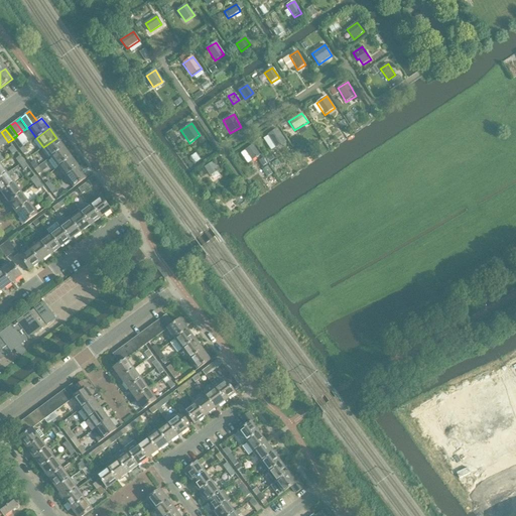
[(267,135),(276,148),(286,142),(277,129),(267,135)]
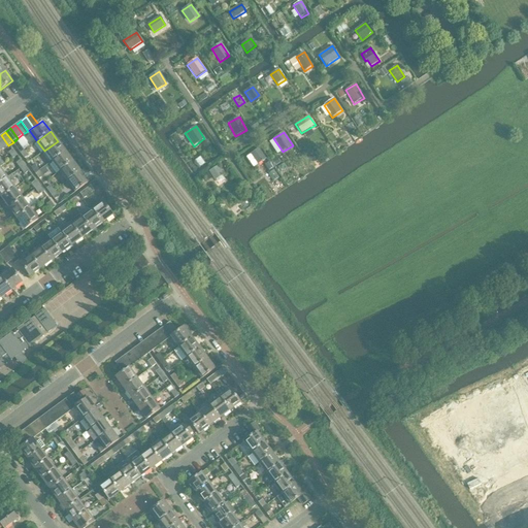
[(53,161),(65,152),(58,141),(44,151),(53,161)]
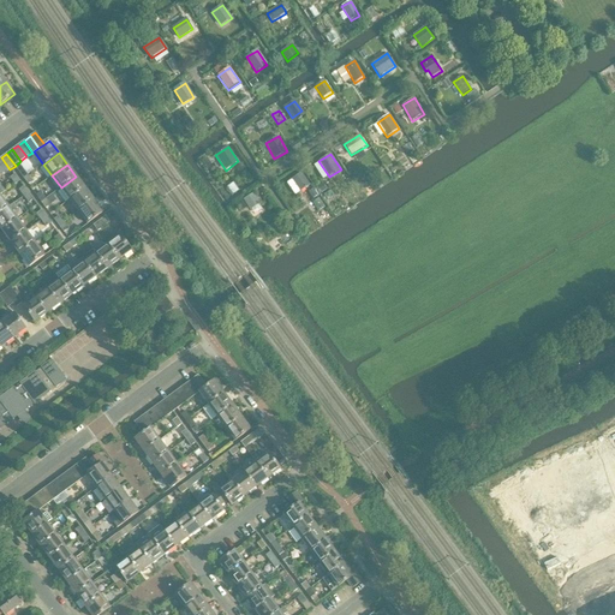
[(22,168),(17,172),(23,179),(27,175),(22,168)]
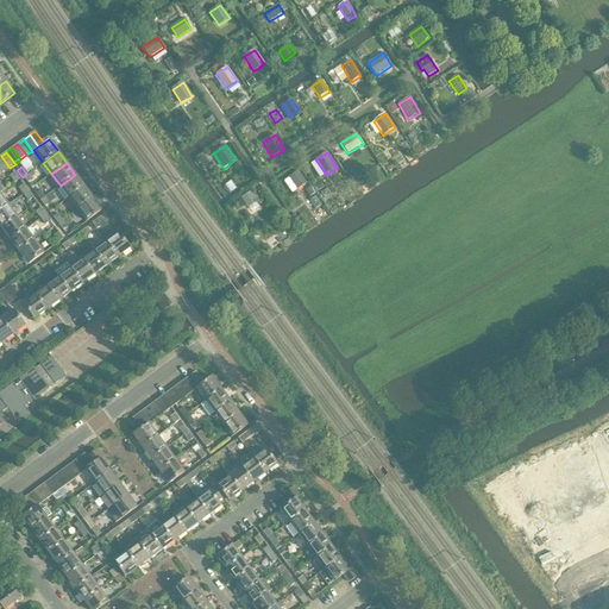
[(307,184),(297,171),(289,177),(297,189),(307,184)]
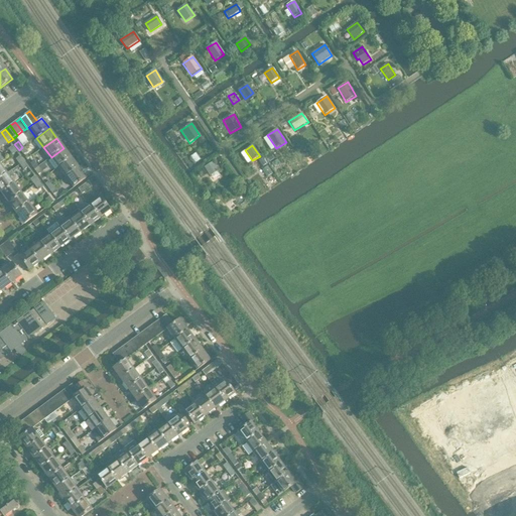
[(16,152),(12,146),(8,149),(12,155),(16,152)]
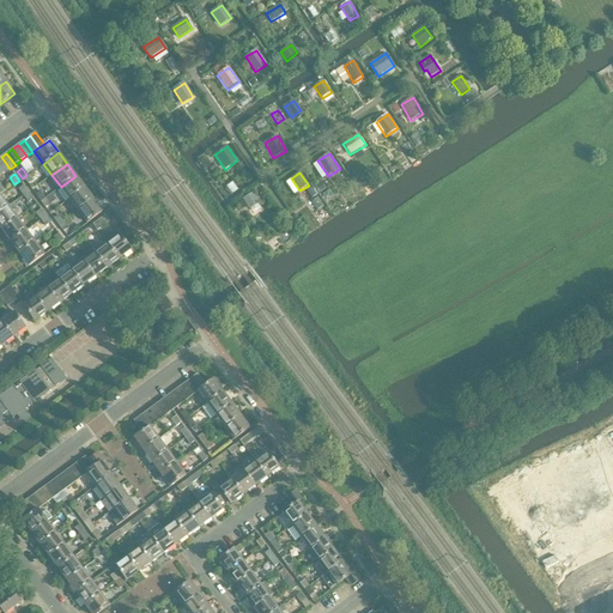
[(70,199),(85,188),(76,176),(61,187),(70,199)]
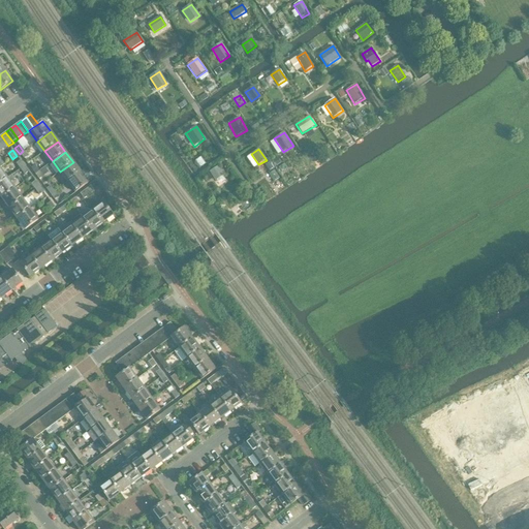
[(19,160),(14,163),(20,169),(24,166),(19,160)]
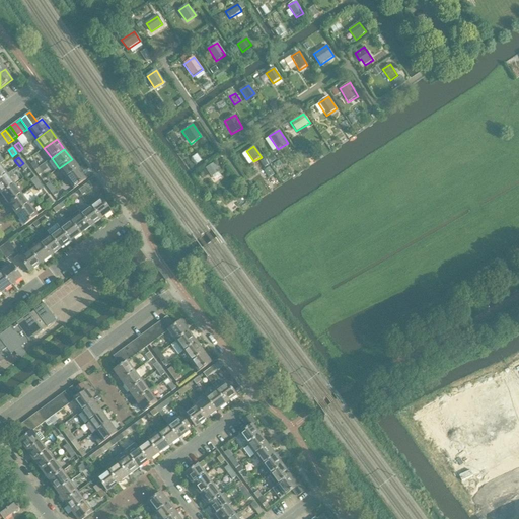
[(66,178),(79,169),(72,159),(59,168),(66,178)]
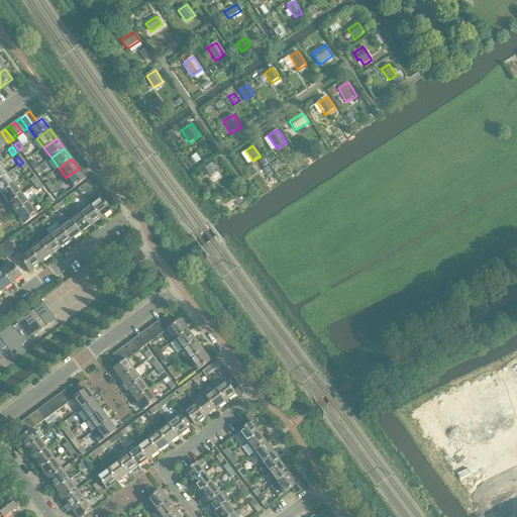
[(33,162),(29,165),(33,171),(37,168),(33,162)]
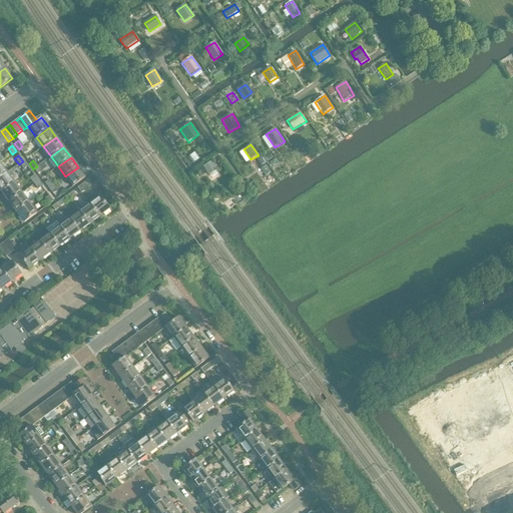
[(217,170),(211,161),(203,167),(208,175),(217,170)]
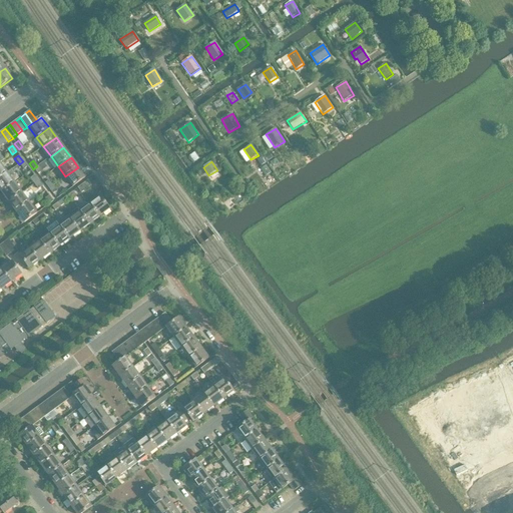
[(73,186),(85,177),(78,167),(65,176),(73,186)]
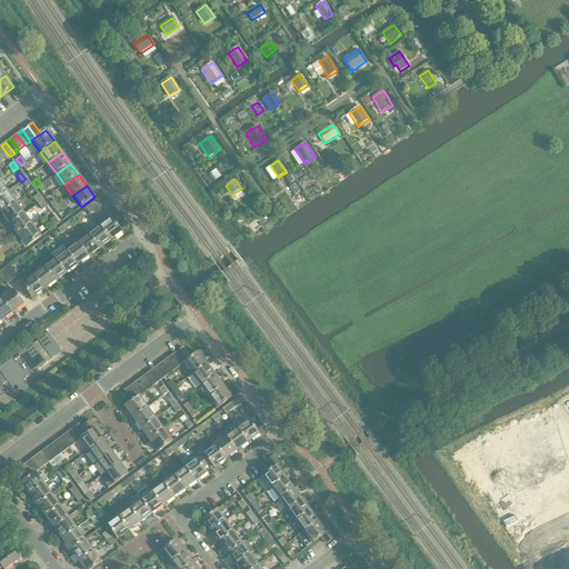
[(13,188),(8,192),(0,197),(0,210),(2,213),(16,203),(11,197),(17,192),(13,188)]
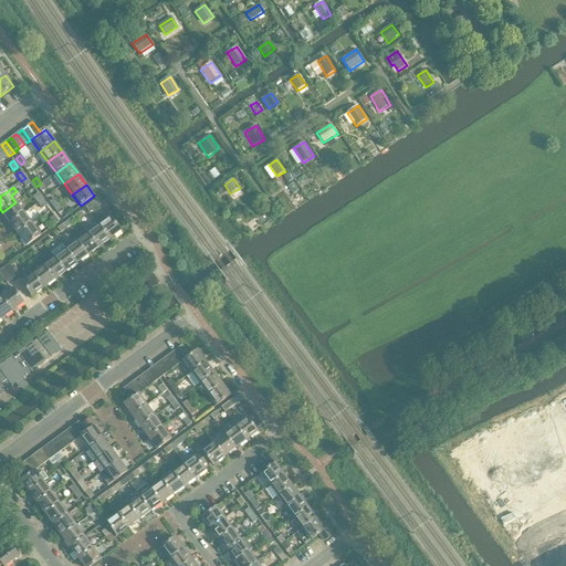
[(37,194),(32,197),(38,203),(41,200),(37,194)]
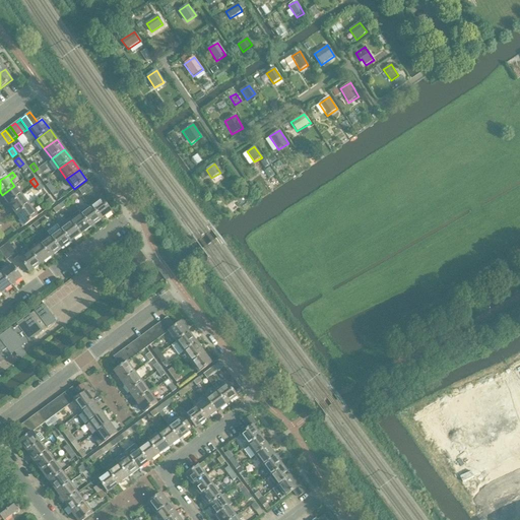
[(49,183),(44,186),(49,192),(53,189),(49,183)]
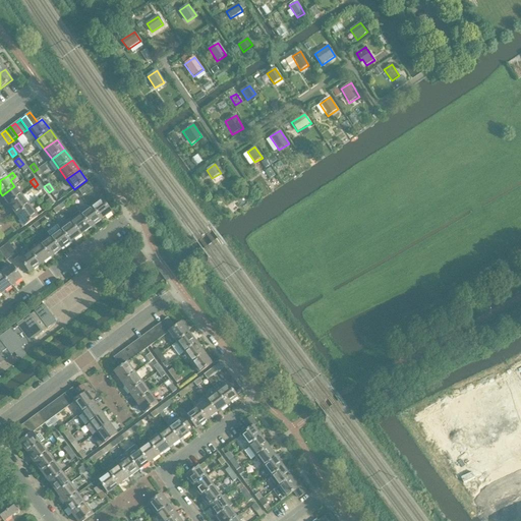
[(90,183),(79,191),(82,196),(93,188),(90,183)]
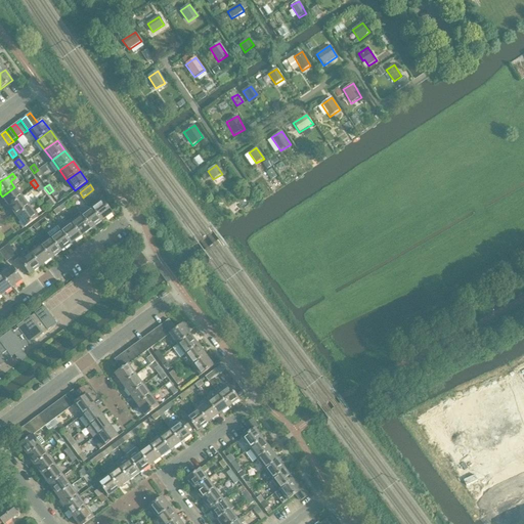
[(9,207),(23,198),(14,187),(2,197),(9,207)]
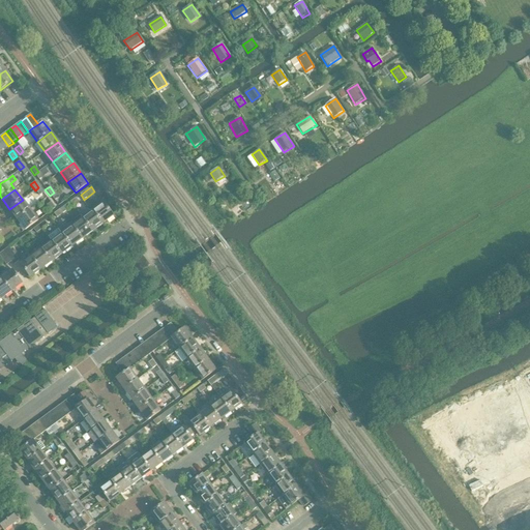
[(58,198),(54,193),(50,196),(54,201),(58,198)]
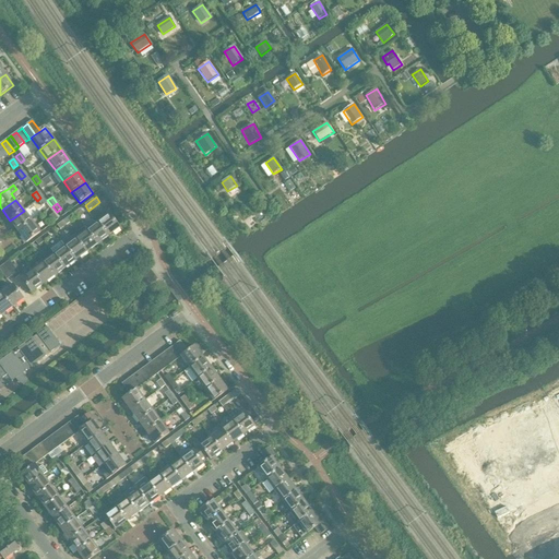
[(76,217),(83,213),(80,209),(74,213),(76,217)]
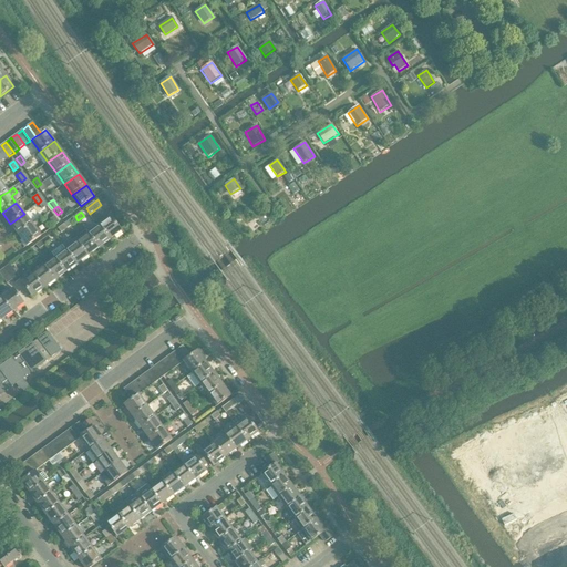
[(18,235),(32,225),(24,214),(10,224),(18,235)]
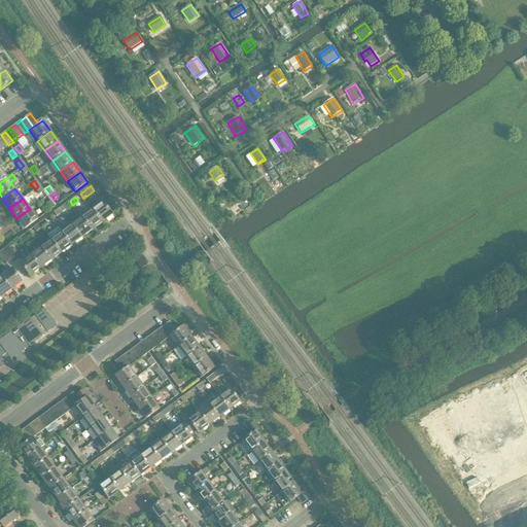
[(112,215),(103,202),(93,210),(102,223),(112,215)]
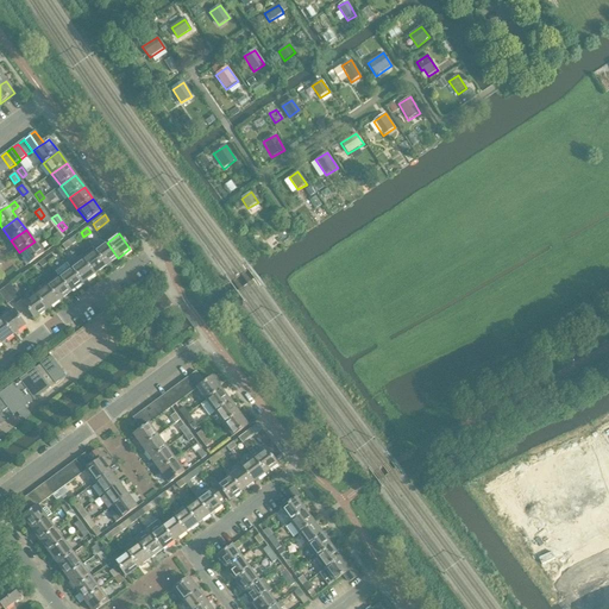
[(61,246),(64,251),(71,245),(68,240),(61,246)]
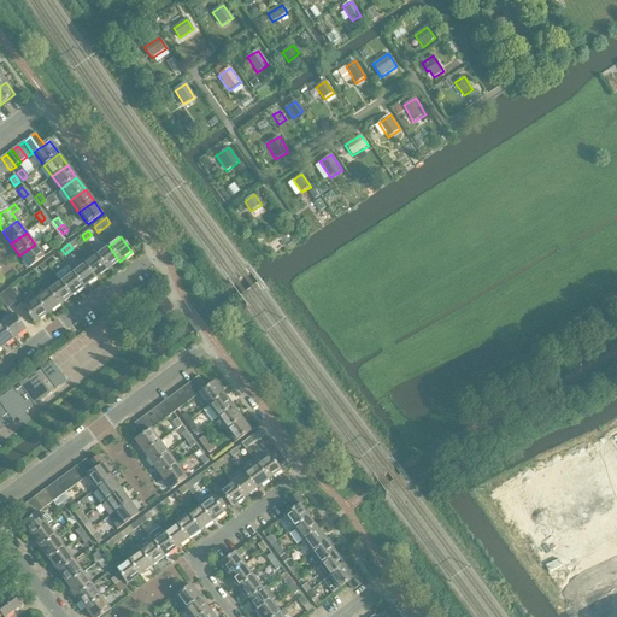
[(29,268),(45,257),(35,245),(19,256),(29,268)]
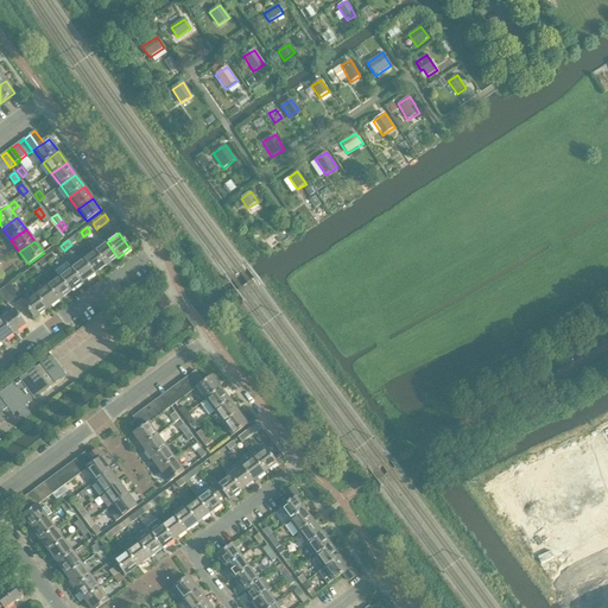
[(100,247),(95,241),(90,246),(92,247),(94,252),(95,251),(106,266),(118,258),(107,242),(100,247)]
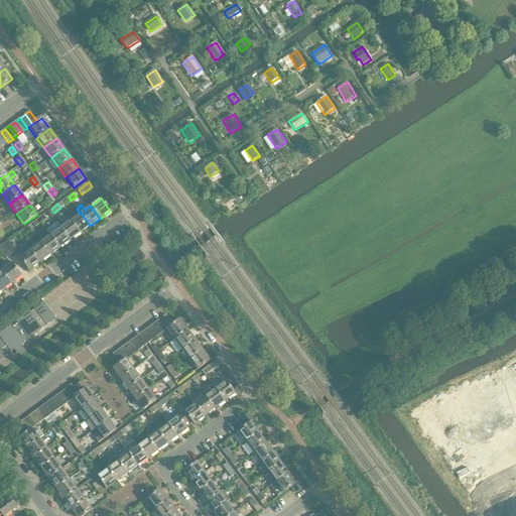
[(67,216),(80,233),(90,226),(81,213),(80,214),(78,210),(73,214),(72,212),(67,216)]
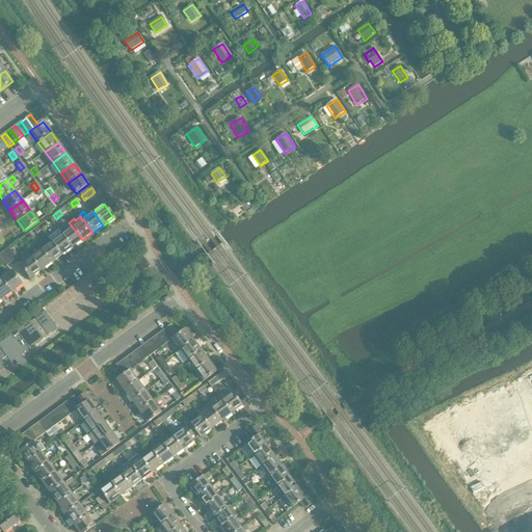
[(63,225),(58,230),(72,248),(82,240),(69,222),(70,224),(65,228),(63,225)]
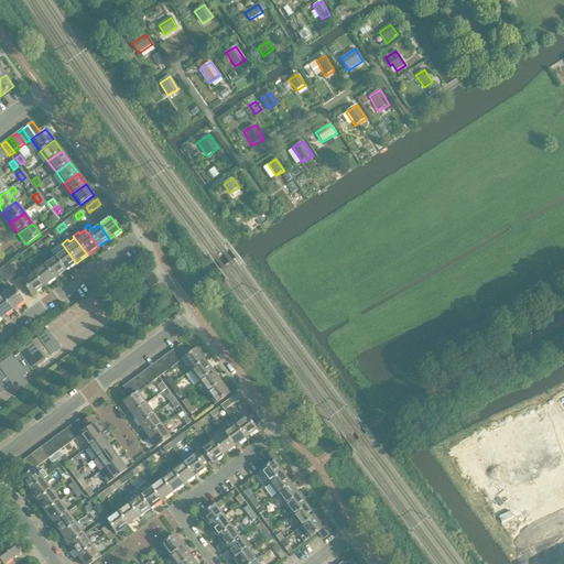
[(34,243),(38,248),(44,243),(41,239),(34,243)]
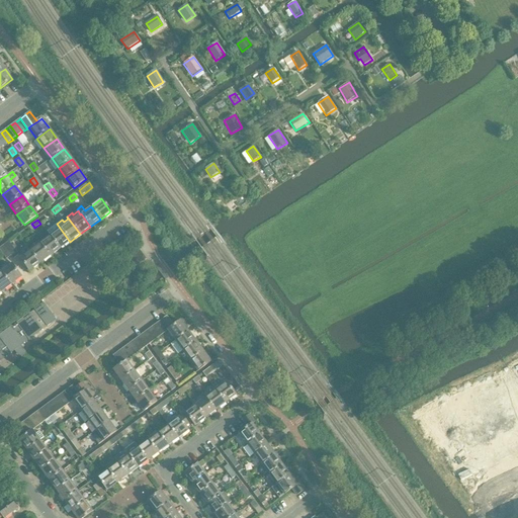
[(57,224),(47,232),(60,249),(70,242),(57,224)]
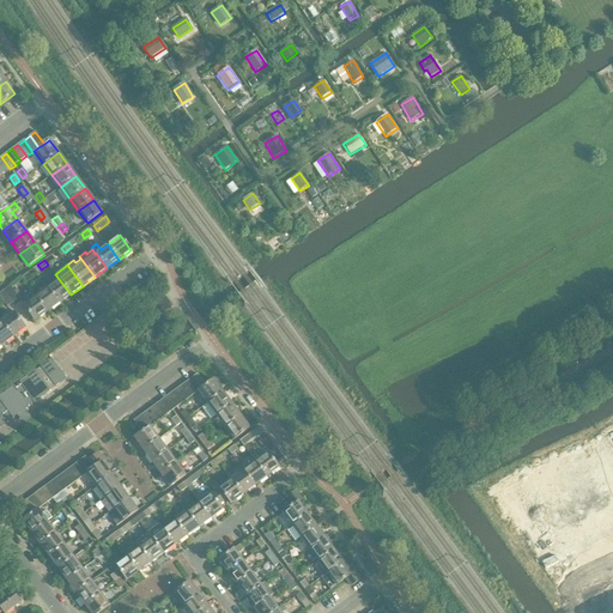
[(25,283),(31,278),(28,273),(22,278),(25,283)]
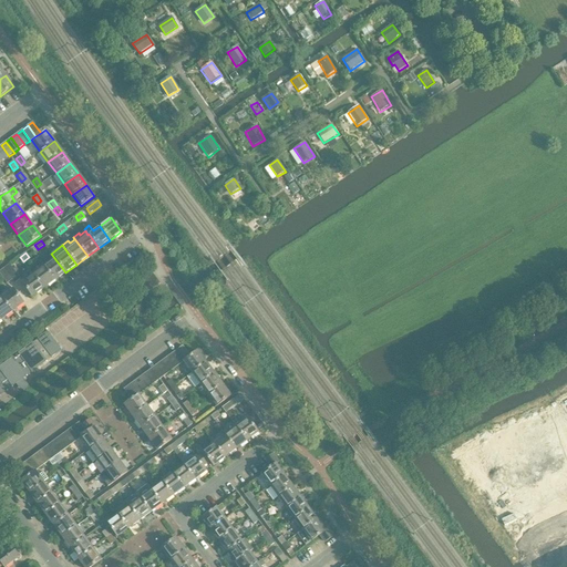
[(44,267),(54,280),(65,272),(51,254),(40,261),(44,267)]
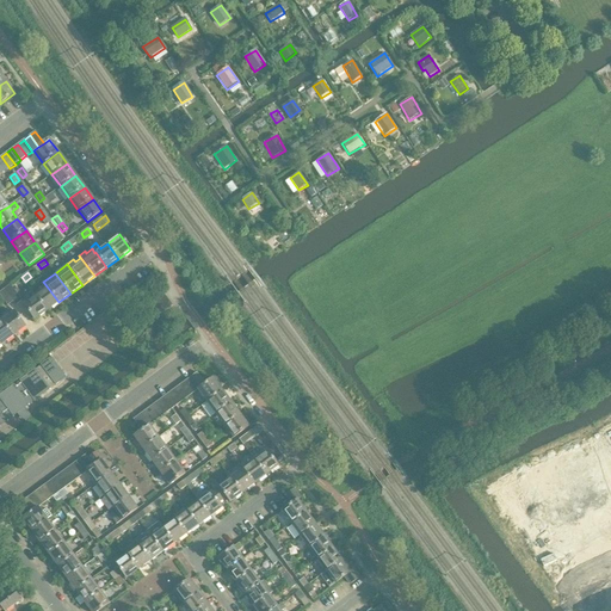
[(16,306),(22,301),(11,285),(5,289),(16,306)]
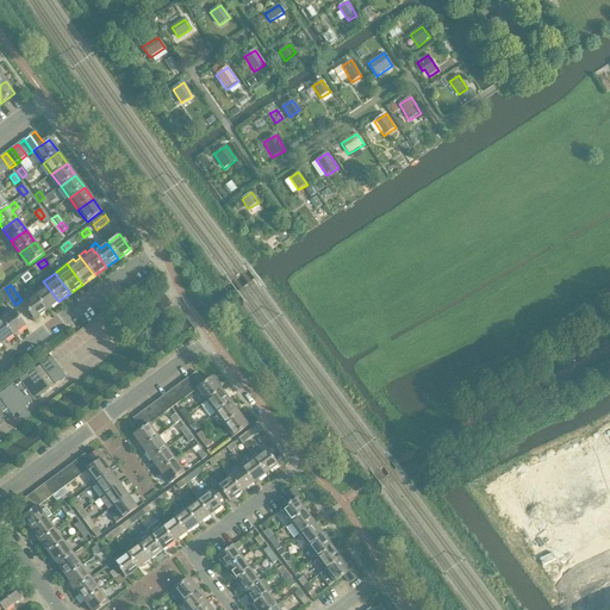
[(48,287),(36,296),(47,311),(58,302),(48,287)]
